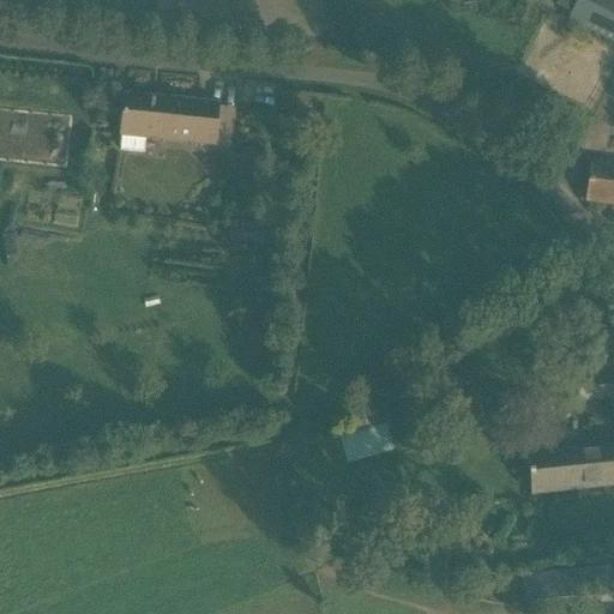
[(613,42),(613,0),(577,0),(569,20),(613,42)]
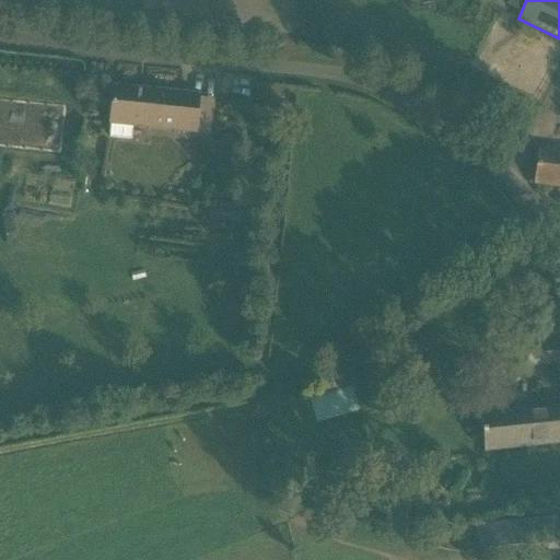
[(114,88),(108,137),(131,140),(132,128),(208,136),(211,102),(198,101),(199,96),(114,88)]
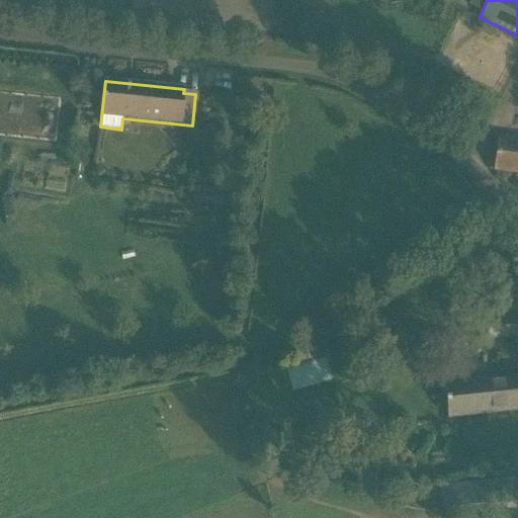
[(0,92),(0,136),(56,142),(61,99),(0,92)]
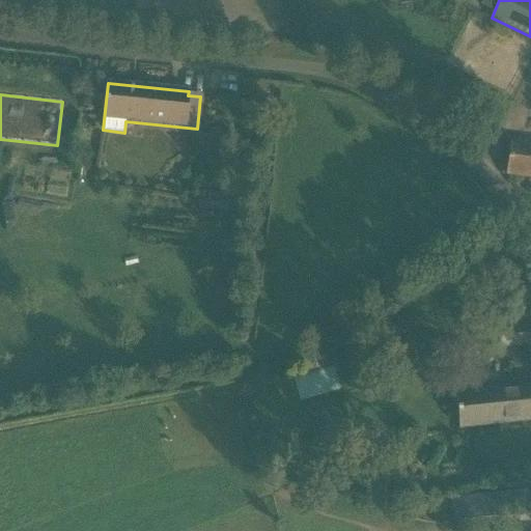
[(530,146),(510,143),(506,175),(530,177),(530,146)]
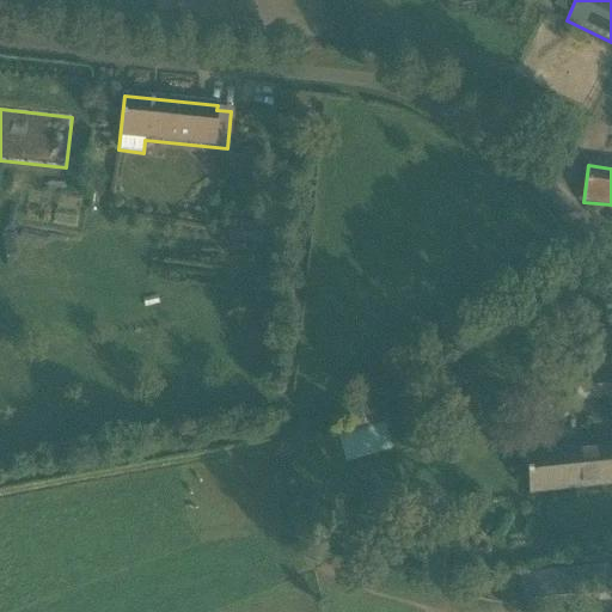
[(341,435),(348,460),(393,447),(386,422),(341,435)]
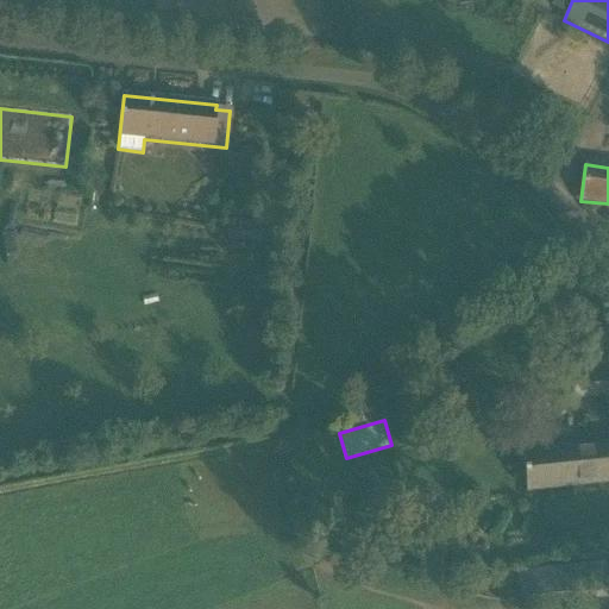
[(608,444),(523,453),(527,491),(608,482),(608,444)]
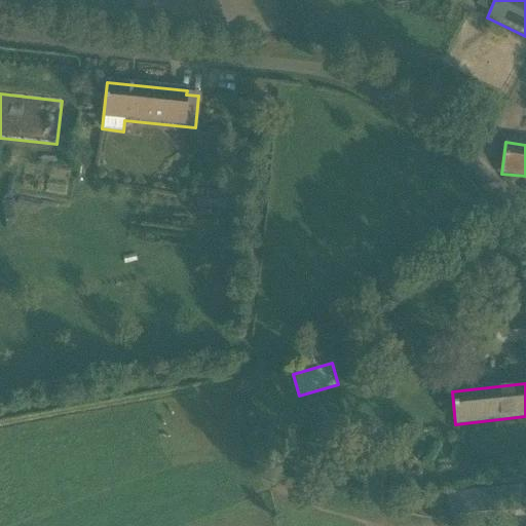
[(455,517),(525,510),(525,485),(453,492),(455,517)]
